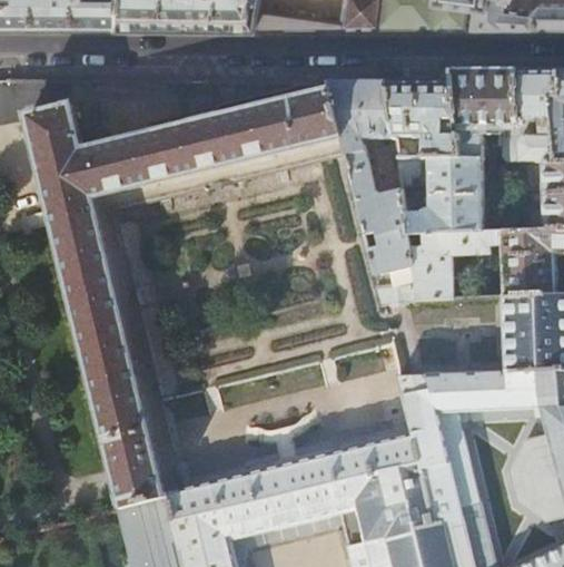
[(114,21),(114,0),(0,0),(0,20),(49,21),(114,21)]
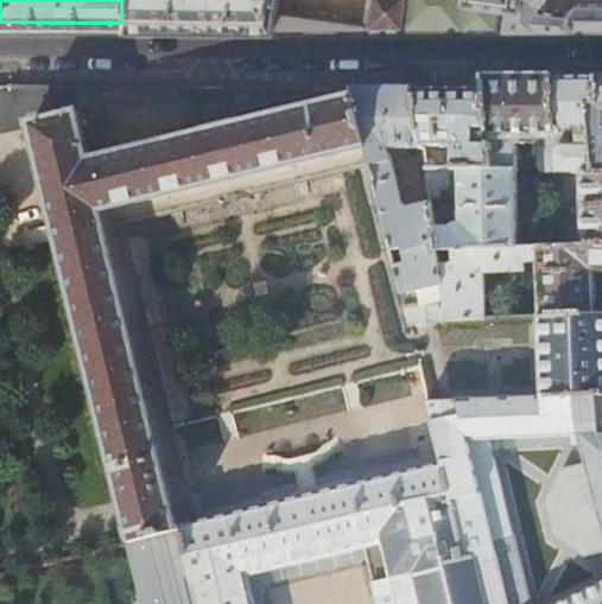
[(197,23),(270,24),(273,5),(273,0),(121,0),(121,23),(195,23),(197,23)]
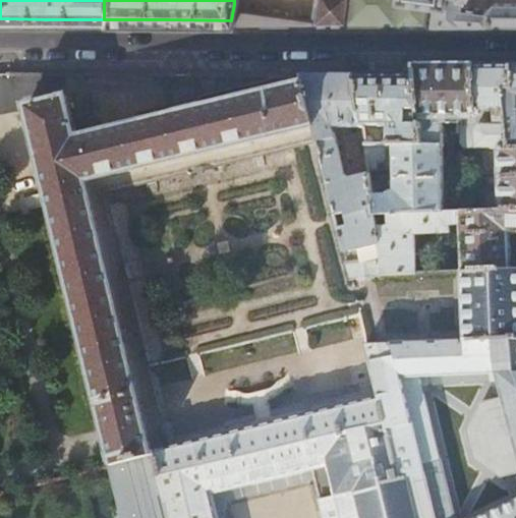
[(515,1),(491,1),(488,4),(488,7),(462,3),(462,0),(456,0),(445,0),(445,1),(437,0),(428,0),(430,22),(515,21),(515,0),(311,0),(310,11),(296,11),(296,14),(296,22),(367,22),(422,22),(422,0),(515,0),(515,1)]
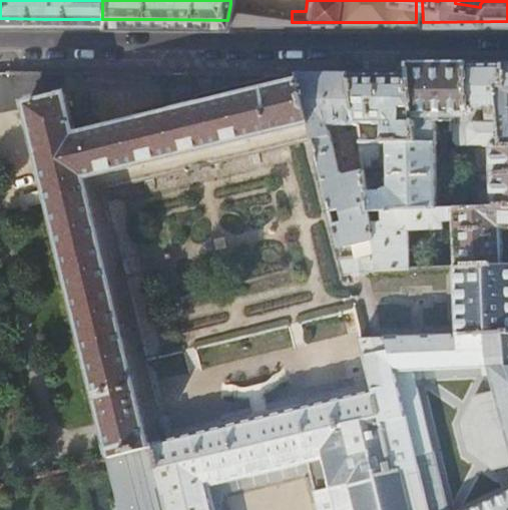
[(292,22),(292,14),(230,4),(227,20),(229,20),(229,22),(292,22)]
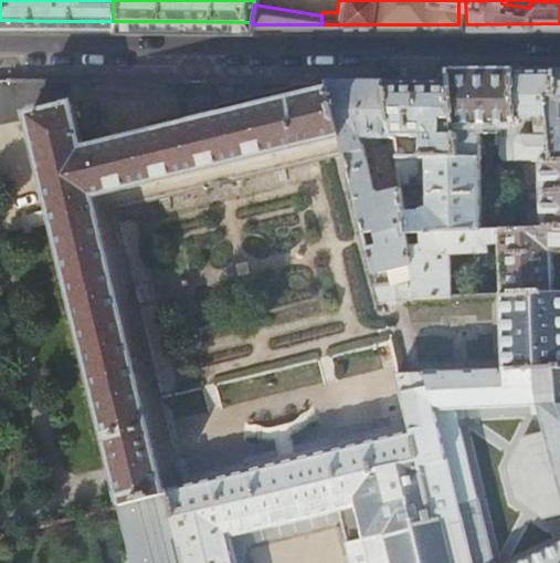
[(444,68),(446,80),(456,156),(416,156),(399,155),(392,155),(394,175),(425,175),(424,206),(416,208),(400,210),(402,230),(518,227),(515,157),(511,66),(479,68),(444,68)]
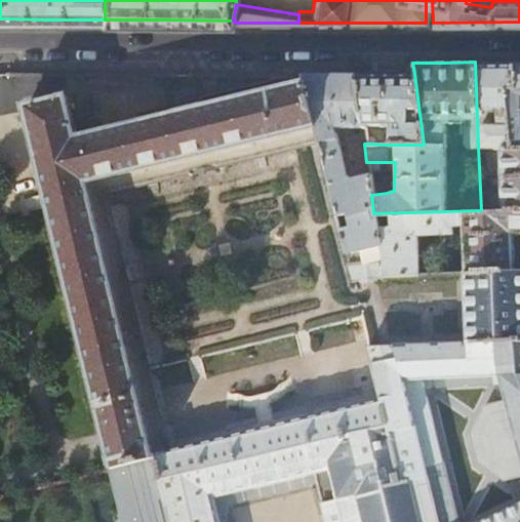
[(494,63),(475,62),(478,146),(508,146),(504,87),(514,87),(512,63),(494,63)]
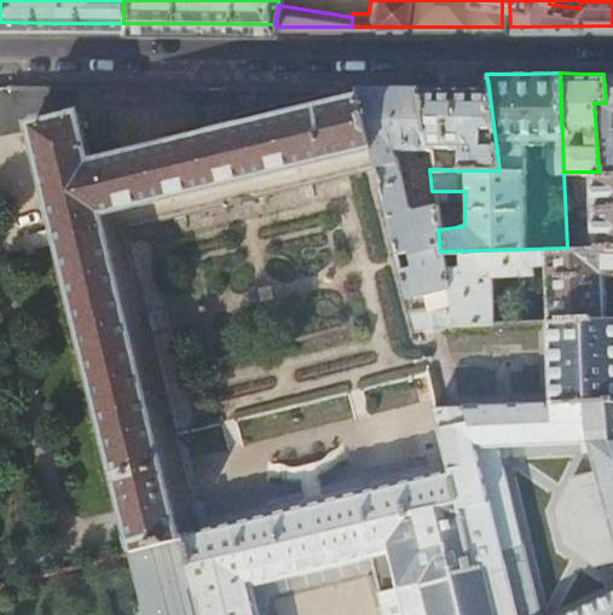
[(612,73),(603,74),(606,103),(594,103),(599,172),(612,172),(612,73)]
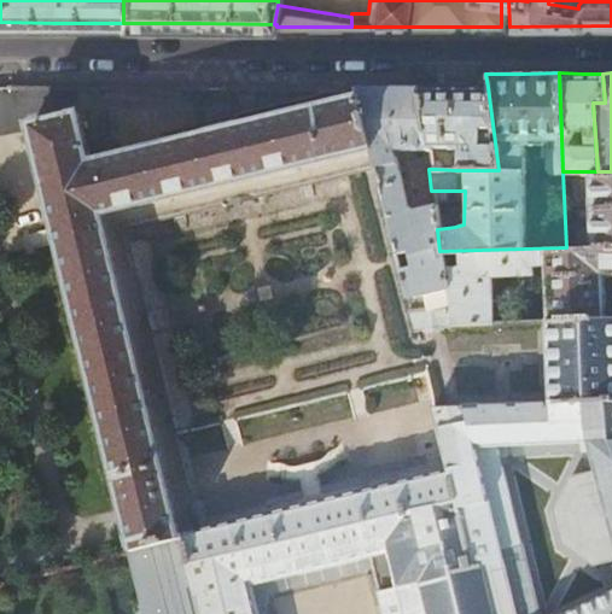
[(372,164),(353,86),(248,85),(252,106),(231,112),(233,124),(86,161),(75,112),(24,124),(129,550),(179,538),(178,534),(196,530),(121,227),(372,164)]
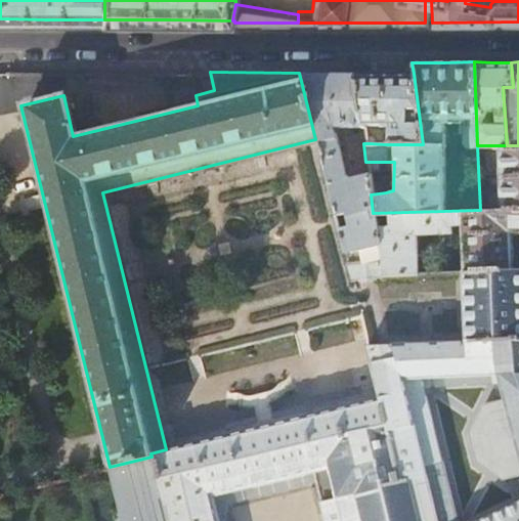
[(318,73),(299,73),(315,139),(316,142),(345,262),(379,257),(373,213),(371,194),(368,172),(347,179),(343,175),(332,132),(345,131),(345,126),(360,124),(353,73),(318,73)]
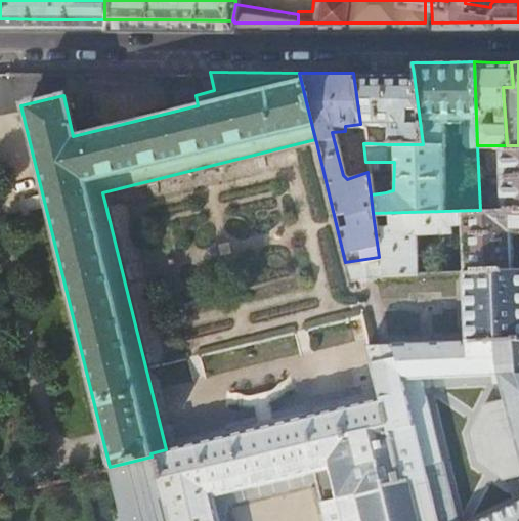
[(388,73),(353,73),(360,124),(360,125),(374,125),(374,126),(385,126),(386,144),(423,144),(414,74),(388,73)]
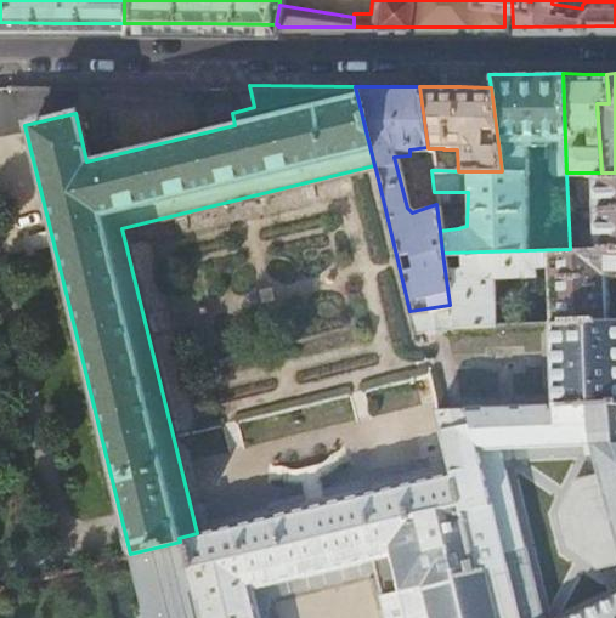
[(615,173),(602,173),(566,173),(570,249),(615,247),(615,173)]
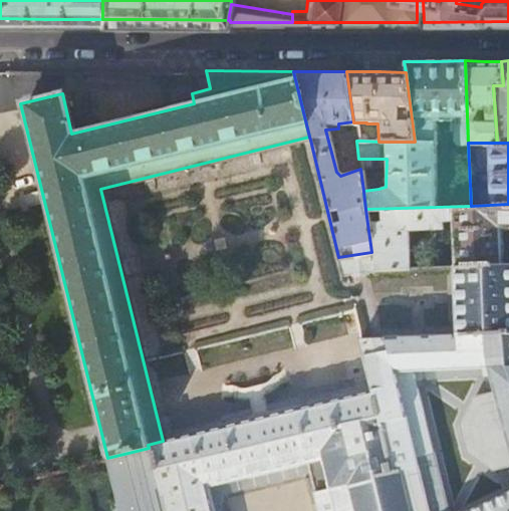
[(508,204),(471,206),(365,209),(371,252),(373,268),(407,267),(405,229),(440,227),(440,219),(451,218),(453,265),(508,263),(508,204)]
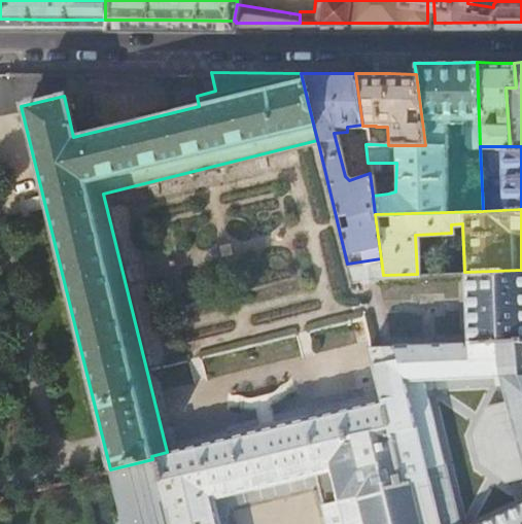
[(383,275),(381,258),(347,264),(346,265),(350,280),(359,279),(359,281),(374,279),(374,277),(382,276),(383,275)]
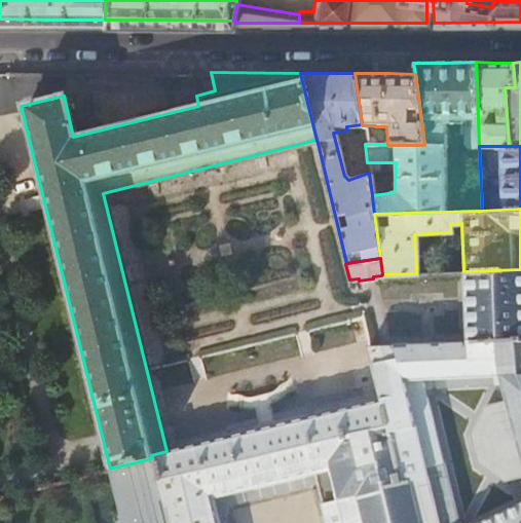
[(520,337),(520,269),(463,271),(467,340),(520,337)]
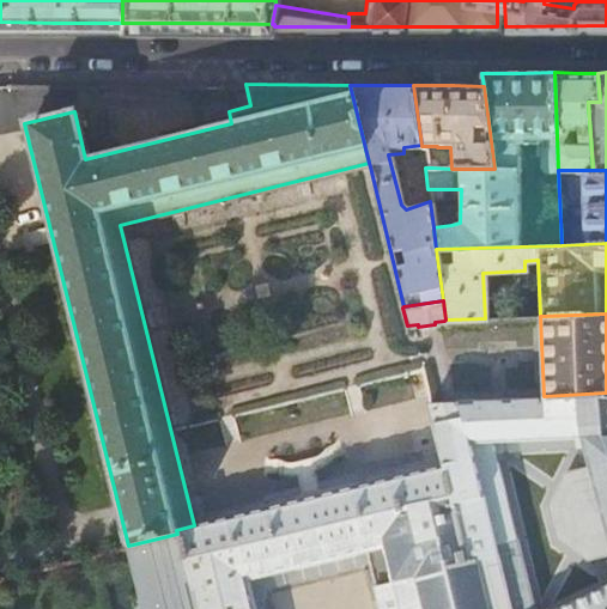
[(606,608),(606,393),(544,396),(456,401),(461,416),(432,424),(442,464),(194,525),(176,530),(177,534),(194,608),(247,608),(246,602),(240,604),(236,586),(241,585),(240,577),(357,547),(371,608),(400,608),(386,539),(398,517),(443,505),(466,515),(489,608),(606,608)]
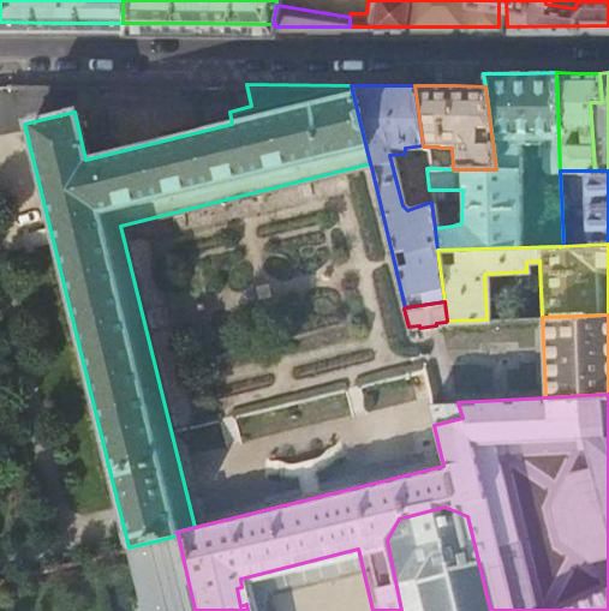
[(428,403),(434,425),(463,418),(458,402),(428,403)]
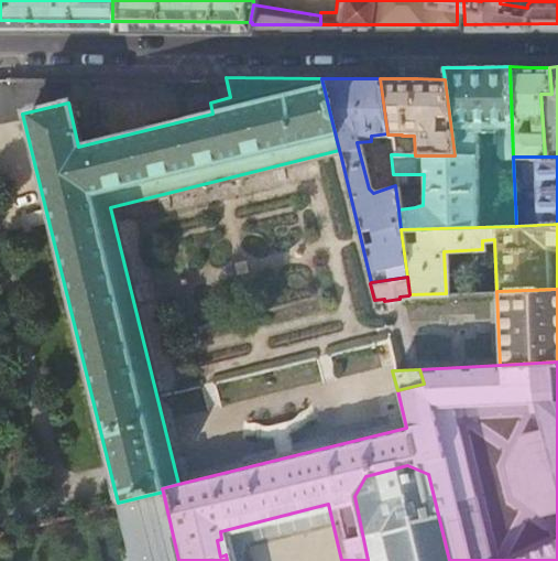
[(449,560),(428,474),(407,465),(365,476),(354,496),(368,560),(449,560)]
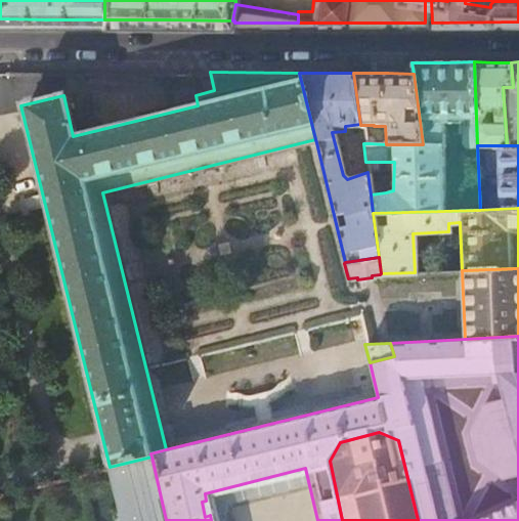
[(166,520),(152,457),(110,467),(121,520),(166,520)]
